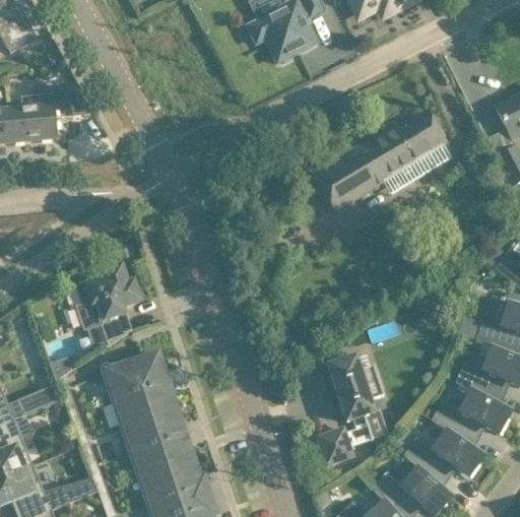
[(0,0),(0,34),(1,36),(10,53),(19,48),(38,39),(30,25),(26,19),(18,3),(6,5),(5,0),(0,0)]
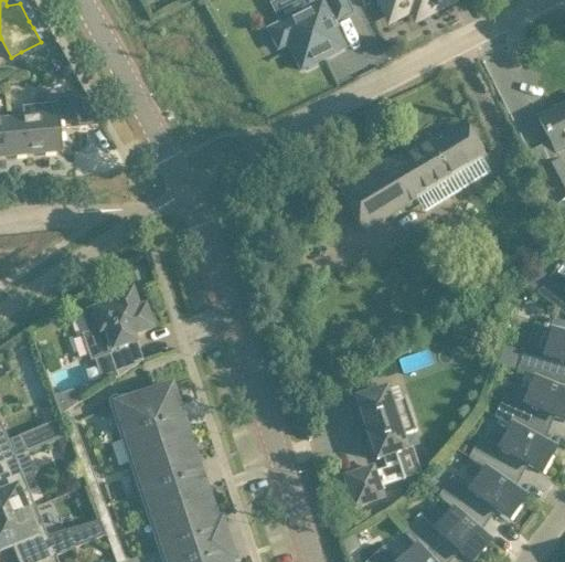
[(337,18),(351,10),(345,0),(306,0),(310,7),(278,22),(268,28),(278,46),(288,42),(301,67),(307,65),(308,66),(320,61),(320,59),(344,46),(331,20),(336,18),(337,18)]
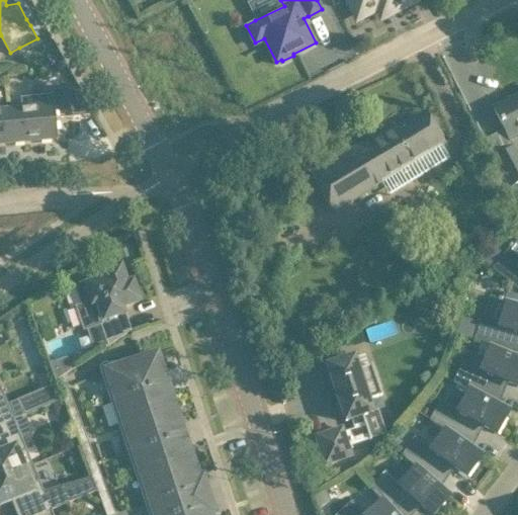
[(348,0),(354,12),(357,10),(358,12),(360,11),(362,14),(380,5),(381,7),(382,10),(382,11),(384,10),(397,4),(398,4),(405,0),(348,0)]
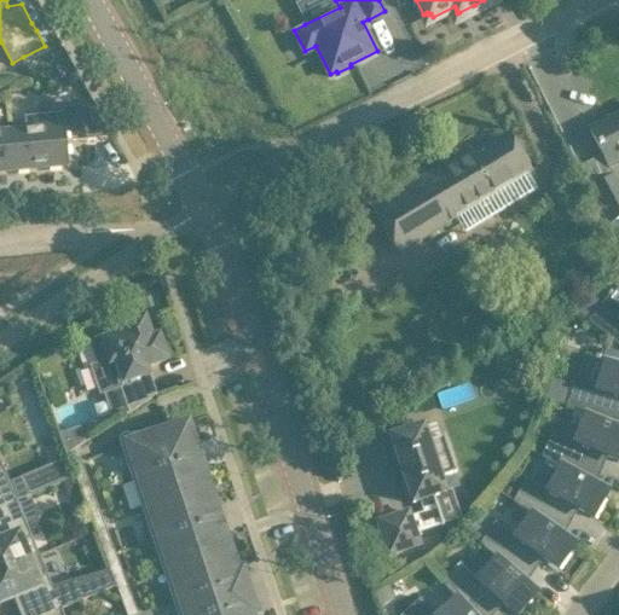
[(25,126),(12,127),(17,168),(67,163),(68,164),(69,164),(67,139),(108,135),(90,103),(65,105),(62,105),(62,110),(24,114),(25,126)]
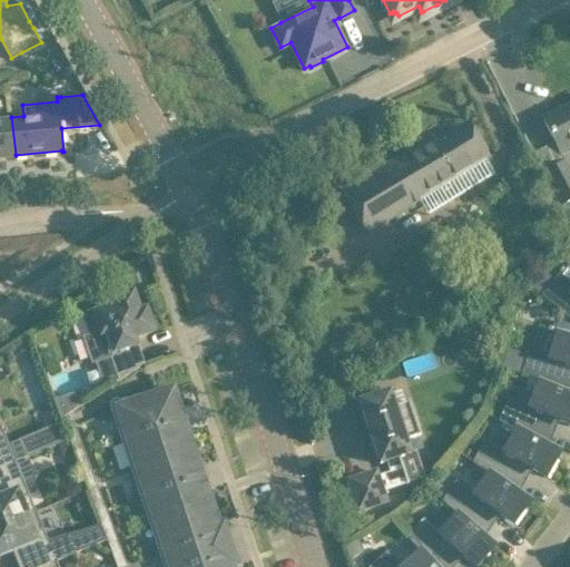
[(569,103),(543,117),(561,152),(569,147),(569,103)]
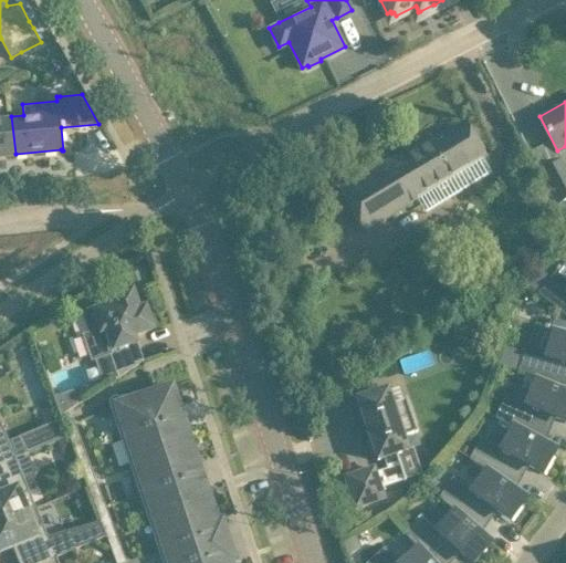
[(0,155),(16,154),(11,116),(0,117),(0,155)]
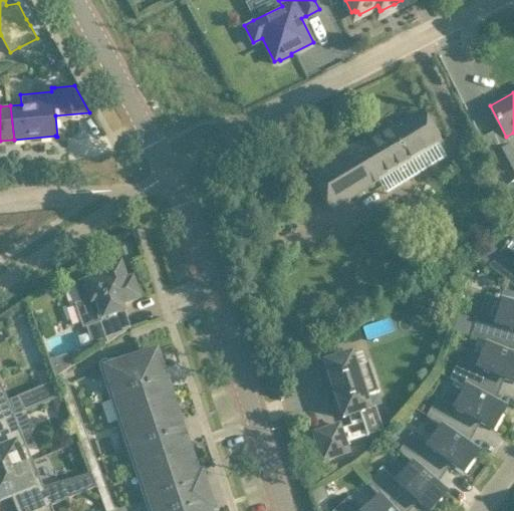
[(446,154),(438,143),(442,140),(432,124),(422,107),(307,172),(317,189),(330,208),(369,184),(369,185),(397,168),(404,180),(446,154)]
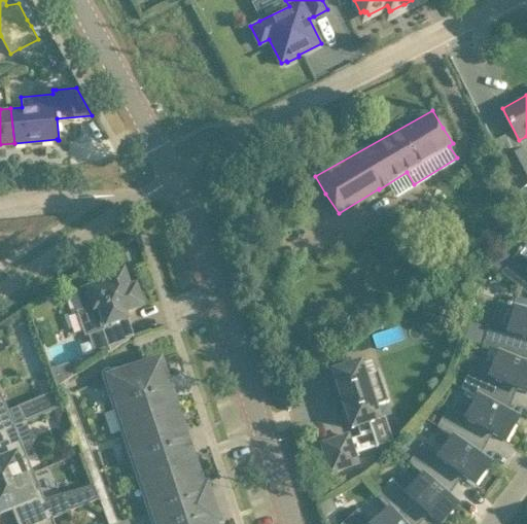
[(519,186),(526,182),(526,156),(522,147),(502,158),(519,186)]
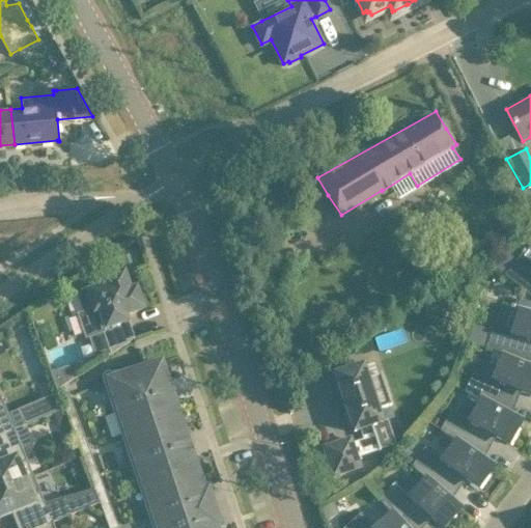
[(507,252),(497,267),(503,272),(513,257),(507,252)]
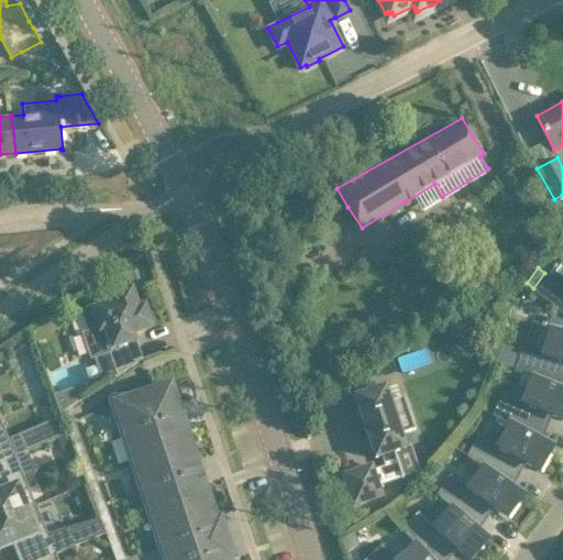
[(562,278),(551,270),(534,291),(562,313),(562,278)]
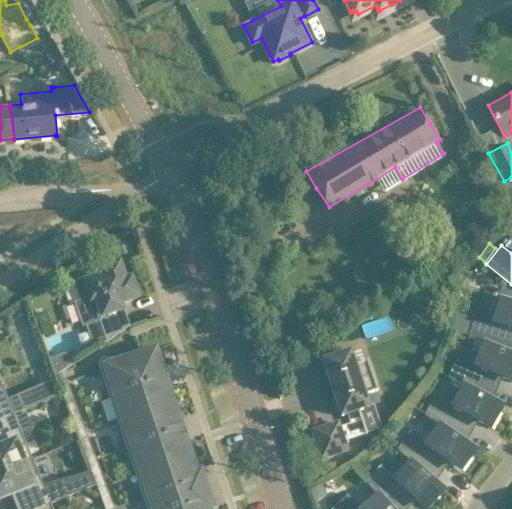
[(79,299),(73,300),(82,325),(98,320),(104,340),(103,341),(103,342),(128,326),(130,325),(129,324),(128,325),(120,301),(137,296),(131,277),(123,279),(121,272),(122,271),(119,262),(100,268),(102,274),(85,280),(84,277),(73,281),(79,299)]
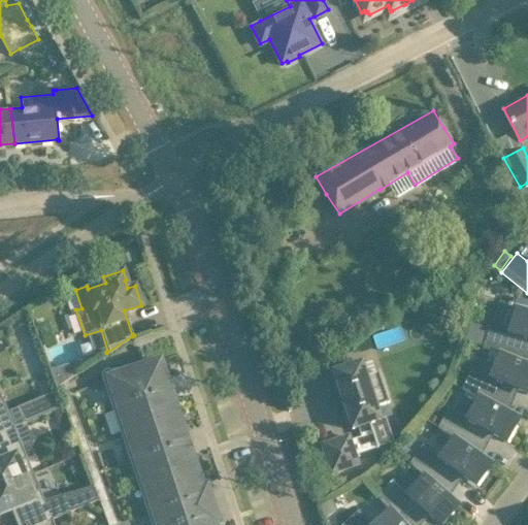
[(470,326),(466,338),(483,342),(482,346),(499,353),(527,363),(527,359),(527,299),(513,295),(510,302),(513,303),(513,305),(516,306),(509,329),(497,326),(489,324),(488,325),(487,330),(483,329),(470,326)]
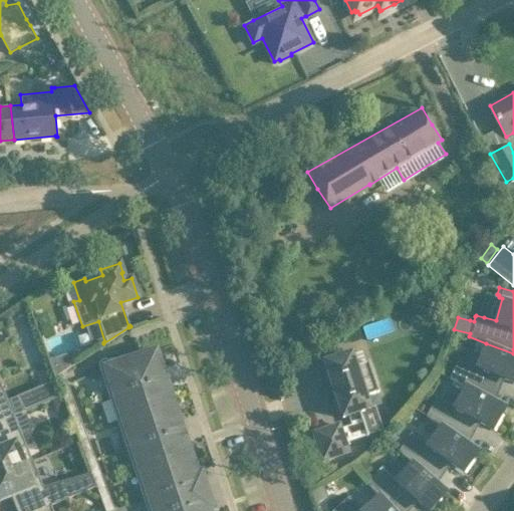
[(486,343),(478,363),(458,355),(450,376),(466,386),(491,399),(491,398),(501,375),(510,379),(511,378),(513,379),(513,353),(486,343)]
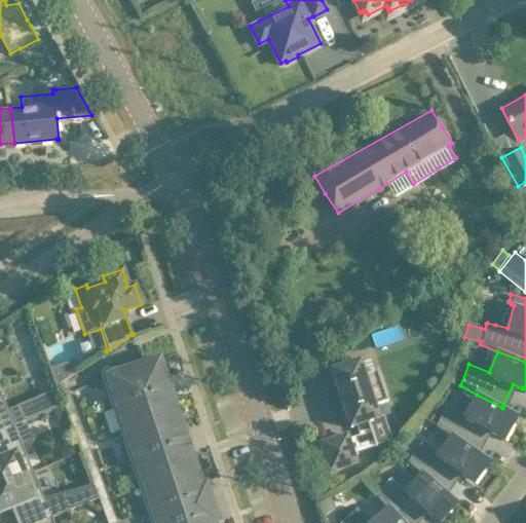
[(102,370),(101,373),(101,375),(102,377),(103,379),(109,377),(113,389),(107,391),(111,405),(116,418),(122,416),(126,430),(130,443),(124,444),(129,458),(135,473),(140,471),(144,483),(149,496),(143,498),(147,511),(148,513),(151,512),(153,517),(149,519),(150,522),(214,522),(209,522),(204,522),(202,514),(204,513),(202,503),(199,494),(196,495),(192,485),(200,482),(200,480),(195,465),(190,450),(182,452),(178,442),(175,432),(183,428),(178,412),(172,397),(164,399),(160,388),(157,378),(164,375),(159,359),(140,365),(132,368),(124,370),(122,364),(111,368),(109,367),(107,367),(105,367),(103,369),(102,370)]
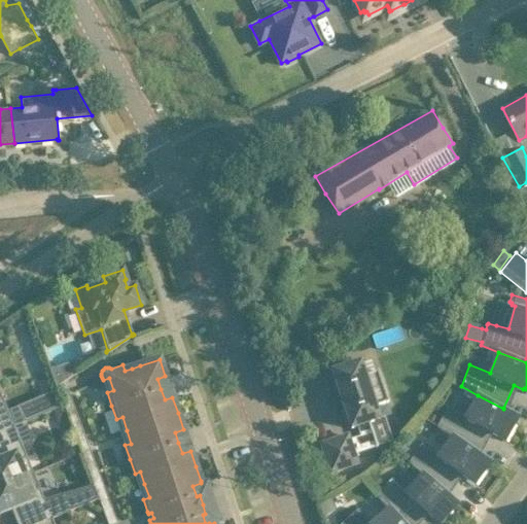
[(348,433),(322,443),(331,469),(351,463),(357,461),(354,453),(377,445),(369,421),(379,418),(379,416),(375,405),(388,399),(378,369),(364,374),(360,360),(352,363),(332,370),(352,427),(358,424),(361,434),(349,439),(348,433)]
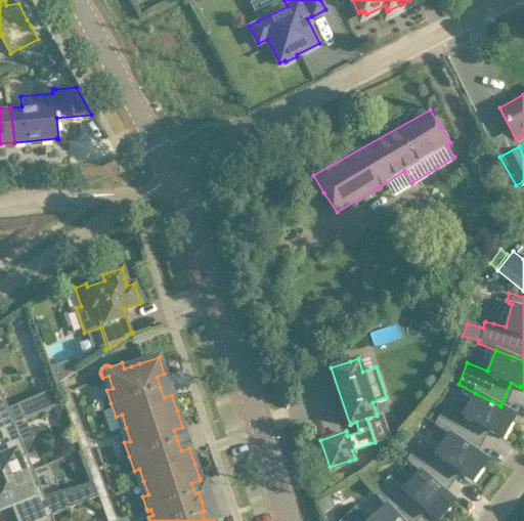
[(68,359),(50,365),(56,383),(72,373),(68,359)]
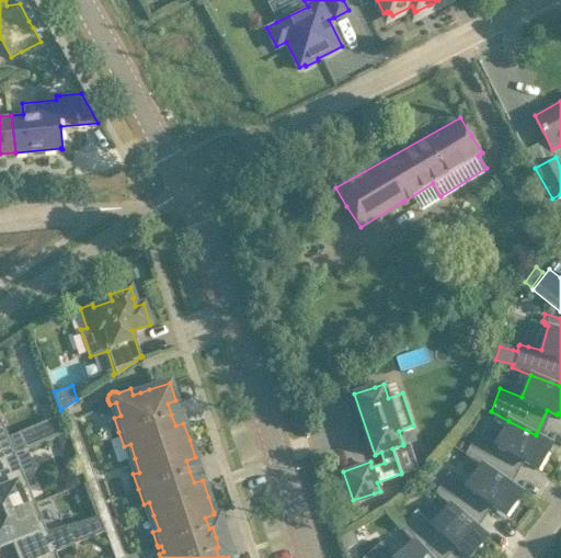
[(0,459),(15,453),(15,452),(8,434),(4,425),(0,414),(0,459)]
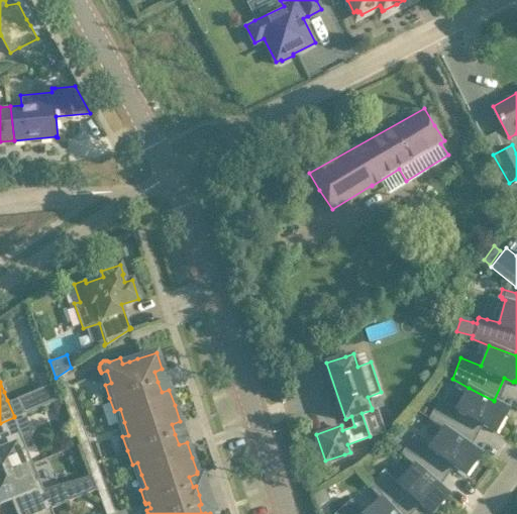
[(54,382),(40,387),(47,403),(60,398),(54,382)]
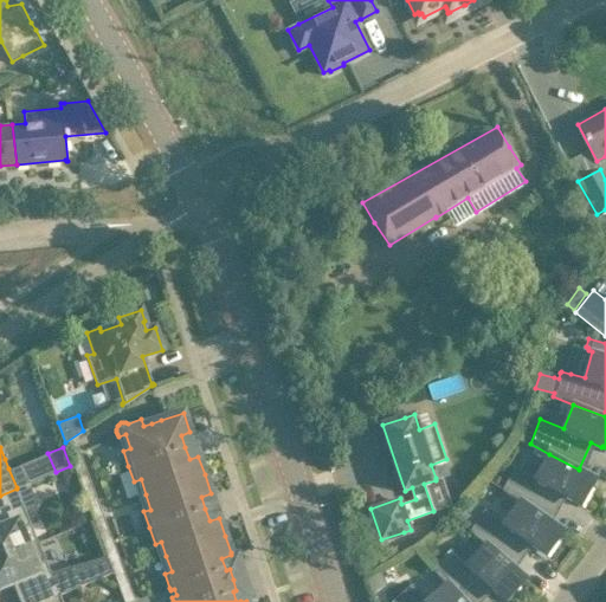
[(78,447),(69,451),(75,466),(84,463),(78,447)]
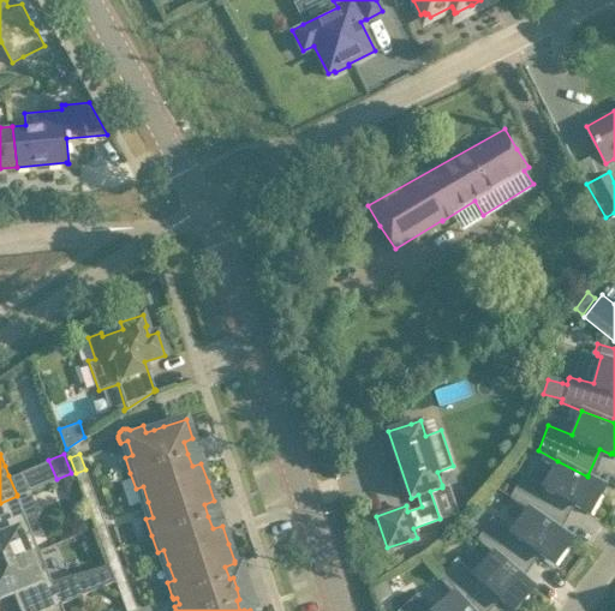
[(57,479),(48,460),(9,475),(17,495),(57,479)]
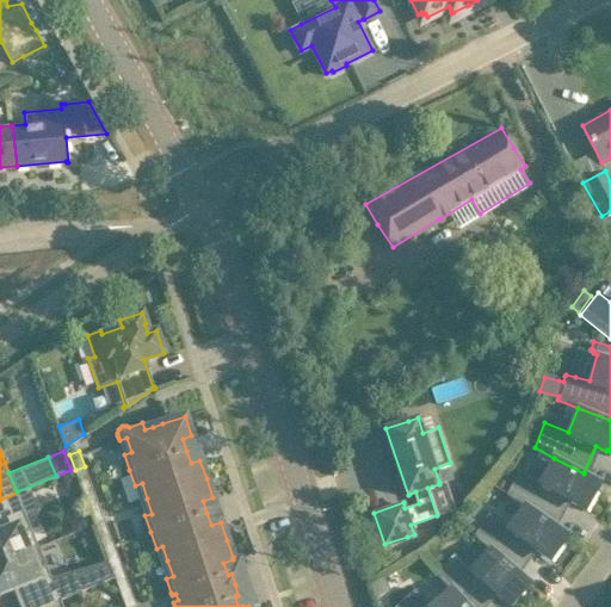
[(554,458),(541,481),(519,469),(506,493),(524,505),(553,524),(567,497),(578,503),(579,502),(585,507),(592,495),(593,495),(600,482),(584,472),(584,474),(554,458)]
